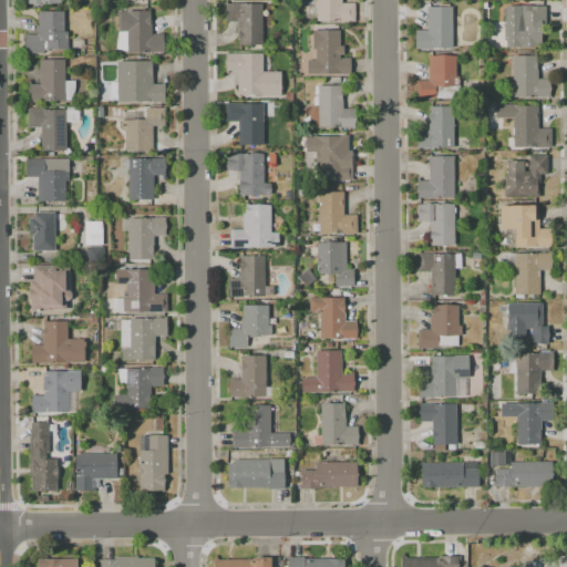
[(341,0),(341,3),(354,2),(354,21),(337,21),(318,21),(317,0),(341,0)]
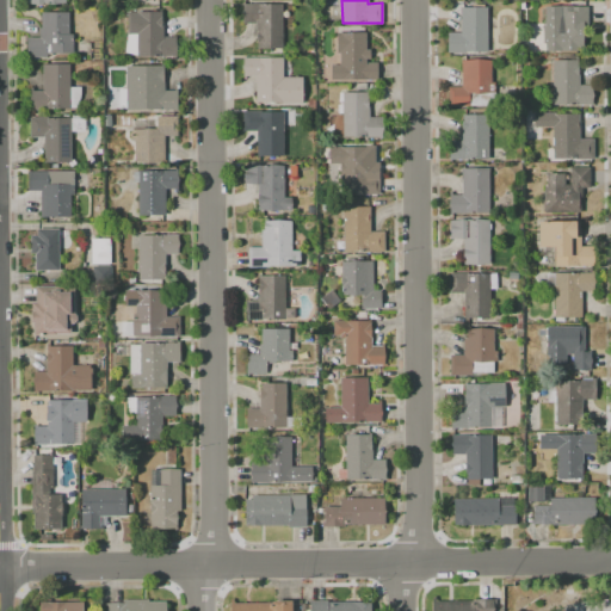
[(282,49),(257,48),(257,42),(255,42),(255,23),(242,23),(242,4),(282,4),(282,49)]
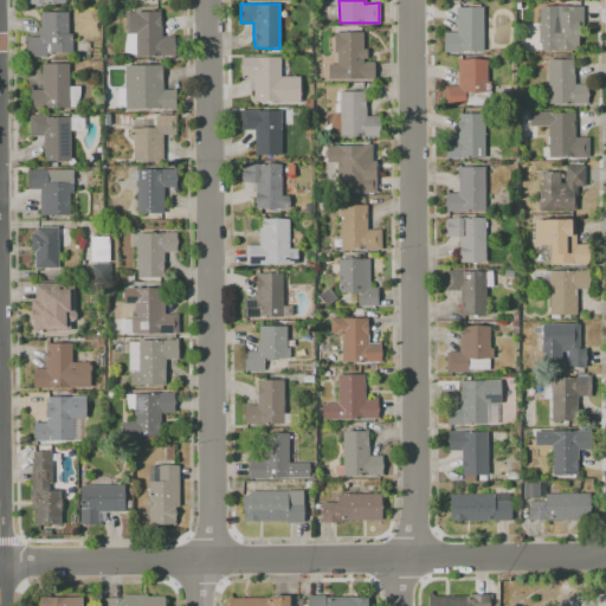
[(483,51),(462,51),(462,52),(444,52),(443,32),(456,32),(456,7),(483,6),(483,51)]
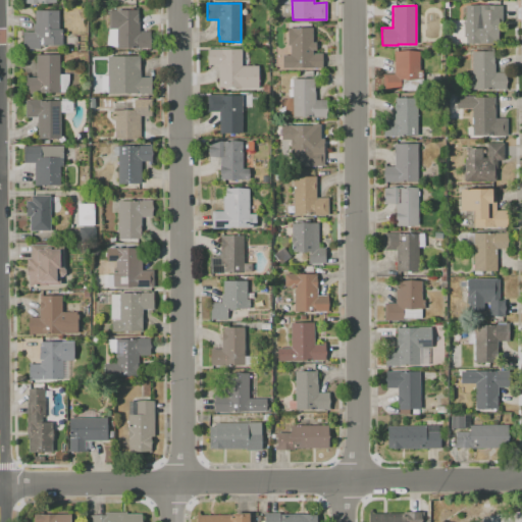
[(498,42),(494,42),(494,44),(465,44),(465,35),(464,35),(464,19),(465,19),(465,10),(486,10),(486,5),(503,5),(503,20),(498,20),(498,27),(498,42)]
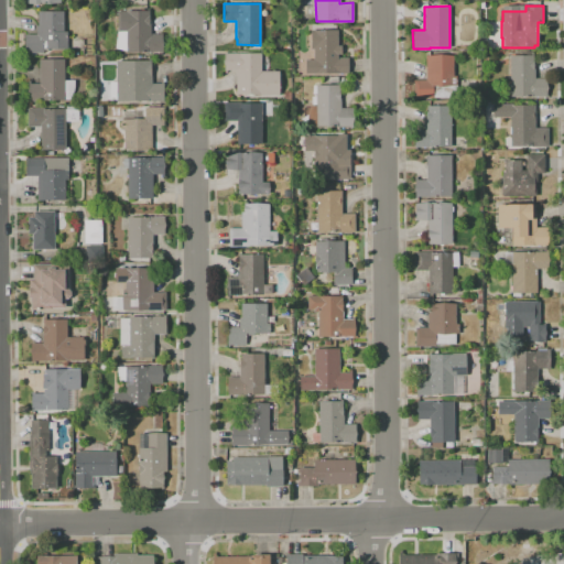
[(127,51),(127,49),(116,49),(117,30),(118,10),(150,10),(149,33),(162,33),(162,51),(127,51)]
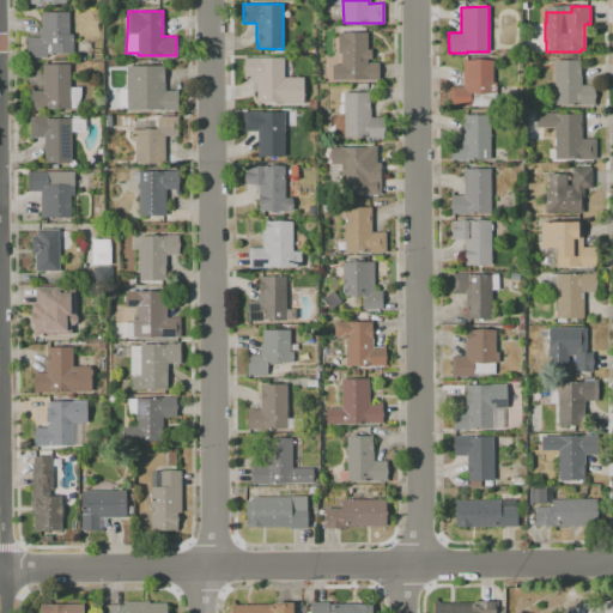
[(26,58),(26,37),(40,37),(40,28),(41,28),(41,12),(68,12),(68,35),(73,35),(73,53),(47,54),(47,58),(26,58)]
